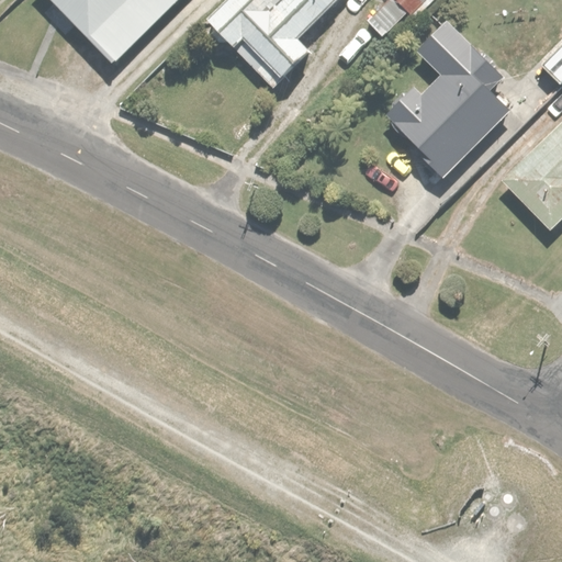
[(176,0),(55,0),(116,60),(176,0)]
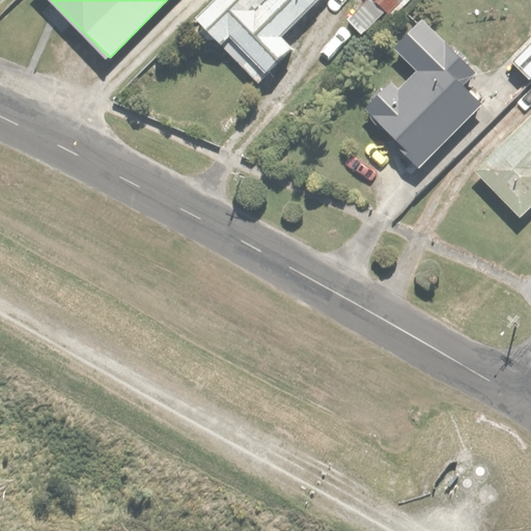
[(316,0),(207,0),(195,11),(256,80),(292,47),(281,33),(316,0)]
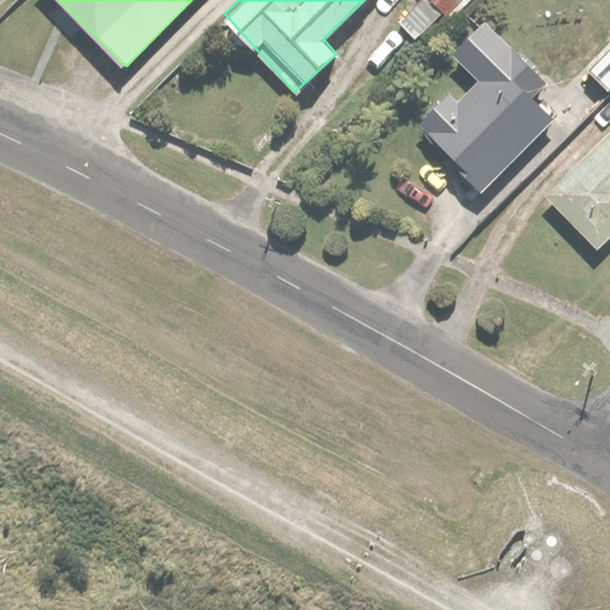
[(421,0),(398,22),(415,39),(444,11),(448,16),(464,0),(421,0)]
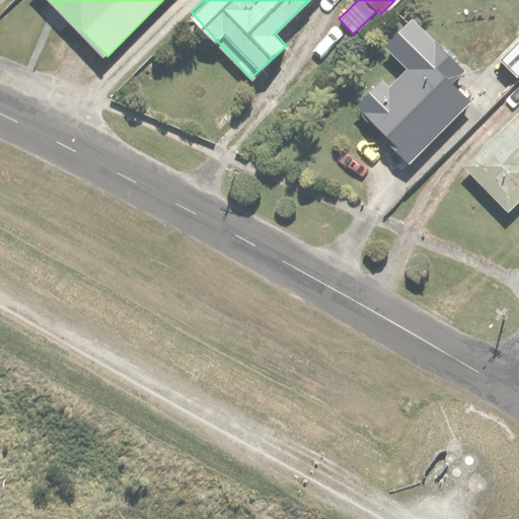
[(380,74),(355,102),(395,139),(390,146),(406,161),(466,96),(453,84),(466,70),(410,17),(385,43),(409,64),(390,83),(380,74)]
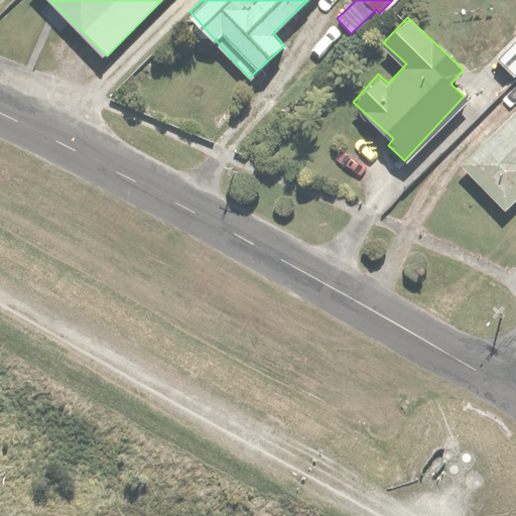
[(515,76),(515,38),(496,59),(514,78),(515,76)]
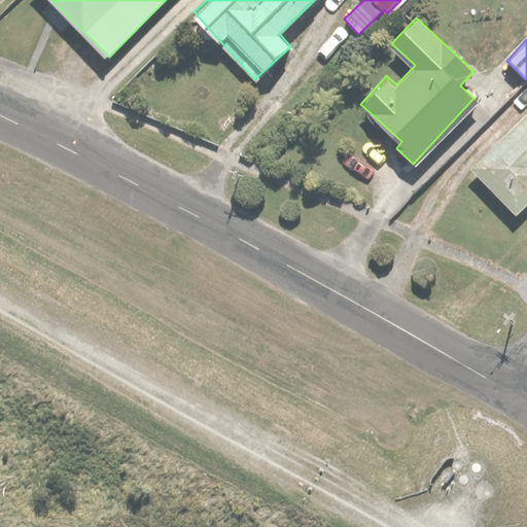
[(519,120),(469,165),(515,214),(526,203),(526,88),(506,106),(519,120)]
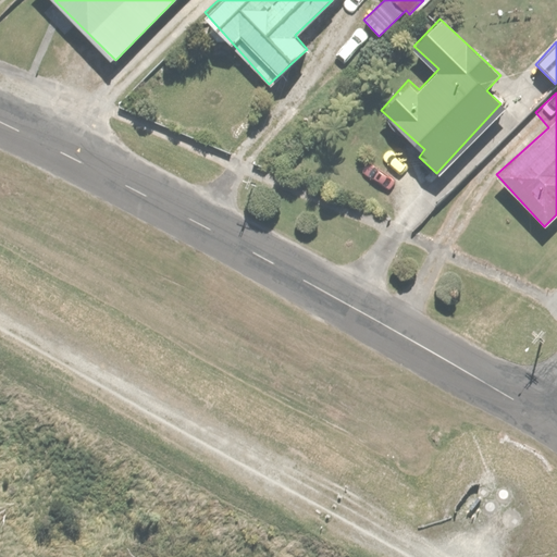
All buildings are outlined.
